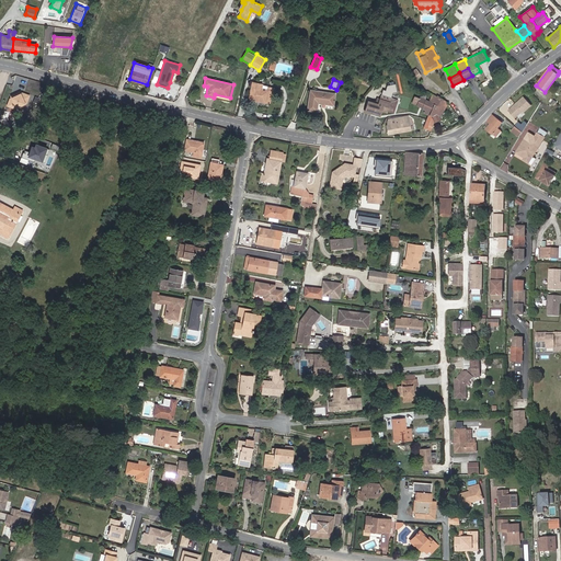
[(256,83),(252,82),(249,99),(273,104),(276,88),(273,88),(272,91),(263,89),(261,89),(255,88),(256,83)]
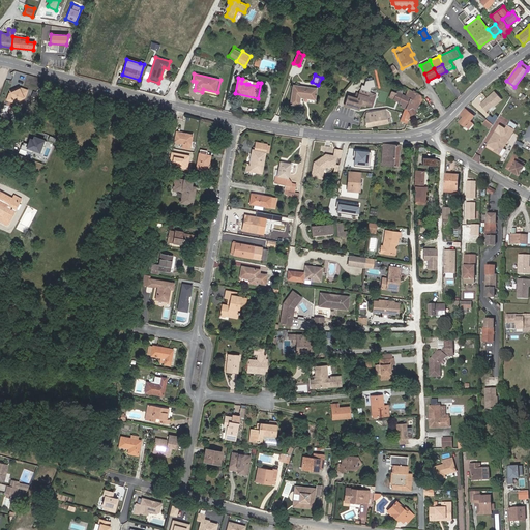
[(315,99),(317,88),(293,85),(291,104),(299,106),(300,97),(315,99)]
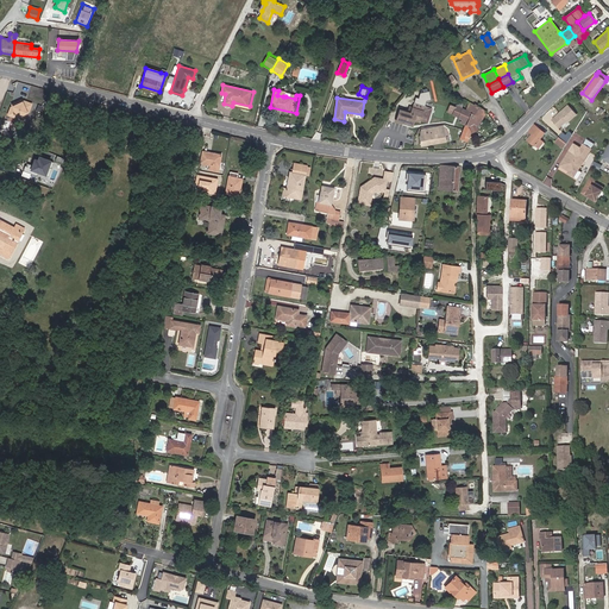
[(32,104),(23,101),(11,106),(7,115),(17,118),(29,113),(32,104)]
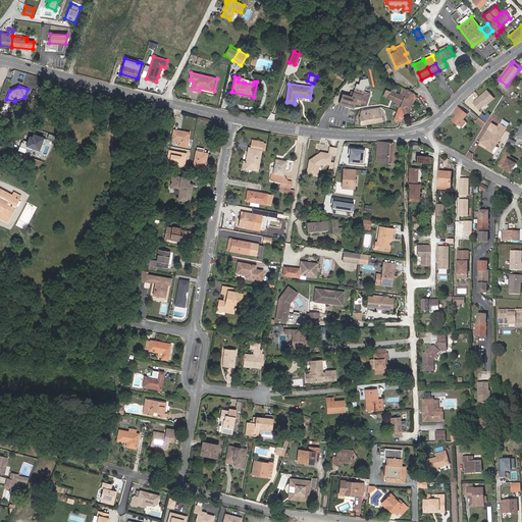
[(362,95),(363,91),(354,88),(352,97),(343,94),(340,103),(353,107),(355,102),(359,103),(362,95)]
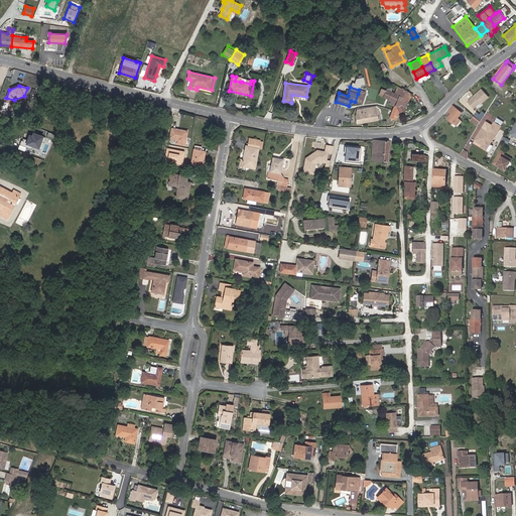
[(402,89),(397,87),(394,94),(399,96),(406,99),(409,93),(402,89)]
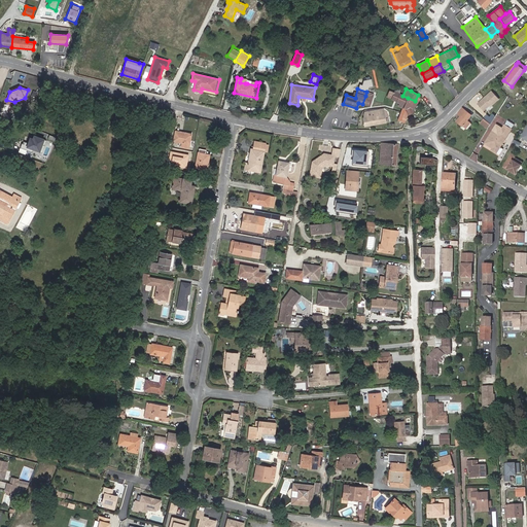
[(408,98),(402,96),(401,96),(389,91),(387,97),(405,104),(408,98)]
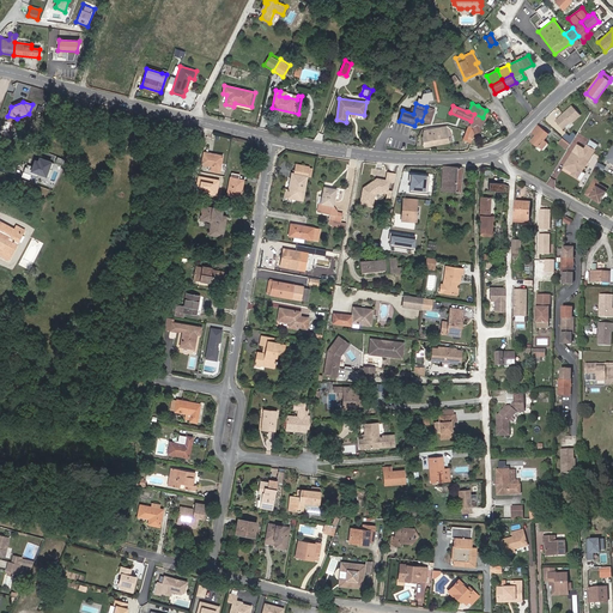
[(560,116),(553,122),(562,131),(570,122),(570,123),(578,116),(570,107),(563,114),(564,115),(562,117),(560,116)]
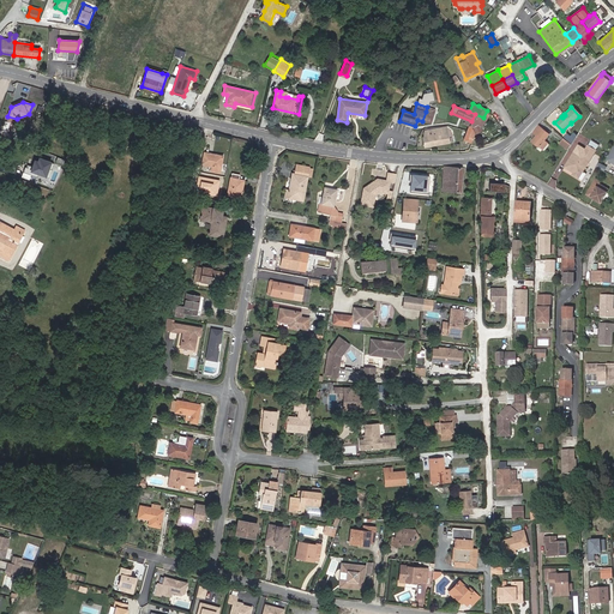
[(491,112),(487,110),(483,118),(479,126),(481,127),(491,112)]
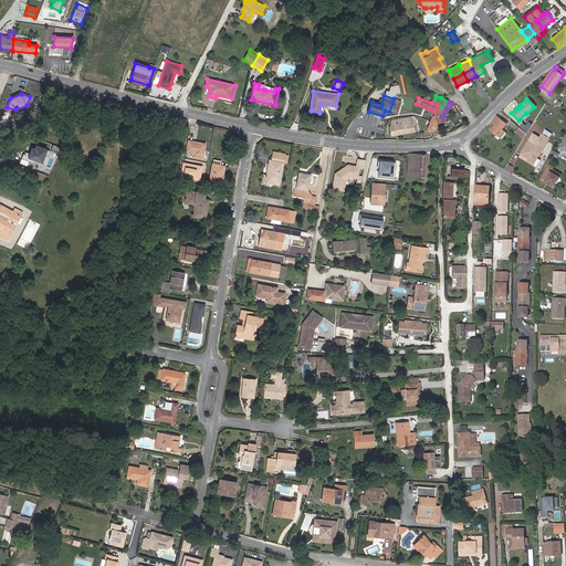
[(438,105),(435,112),(433,115),(442,111),(446,108),(438,105)]
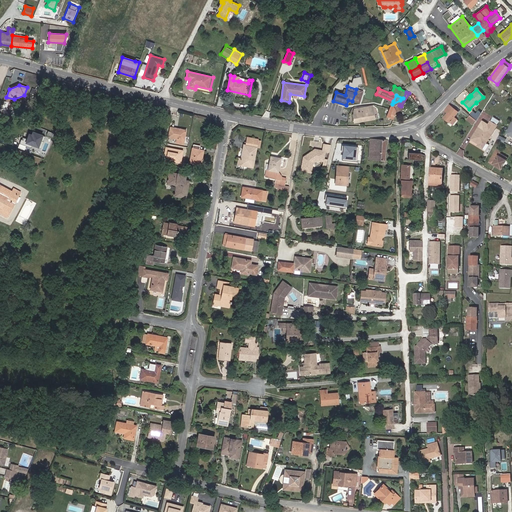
[(399,105),(403,98),(400,100),(392,104),(396,112),(402,109),(401,106),(399,105)]
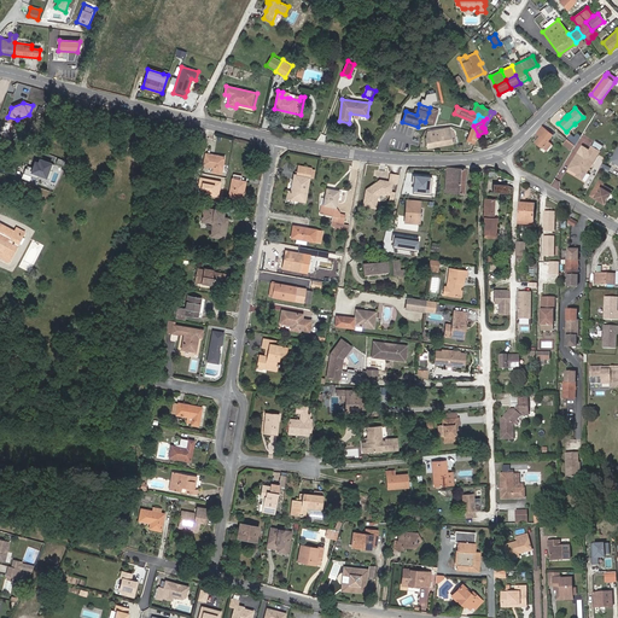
[(478,135),(473,126),(466,140),(474,144),(478,135)]
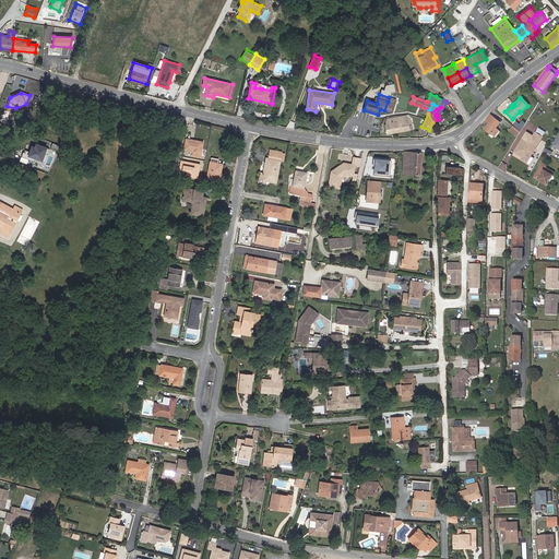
[(500,122),(490,115),(486,120),(489,123),(485,129),(495,137),(499,130),(496,128),(500,122)]
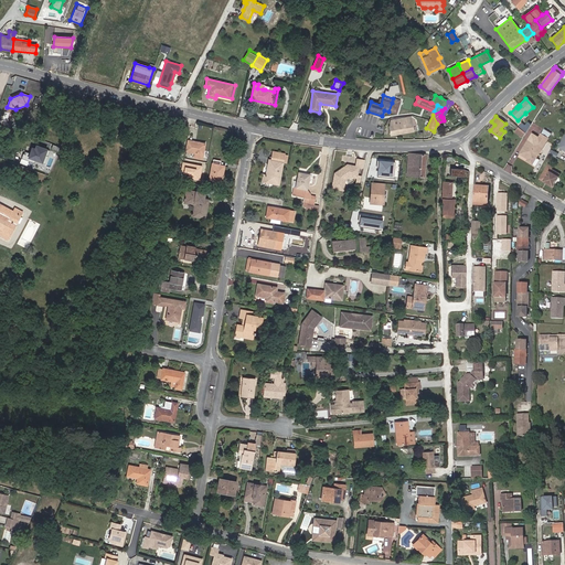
[(396,124),(396,119),(396,118),(391,119),(390,127),(391,136),(413,131),(411,117),(402,118),(403,123),(396,124)]
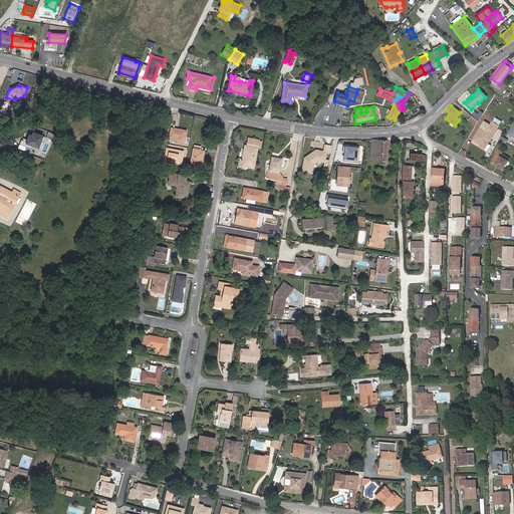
[(472,115),(479,120),(483,113),(478,108),(472,115)]
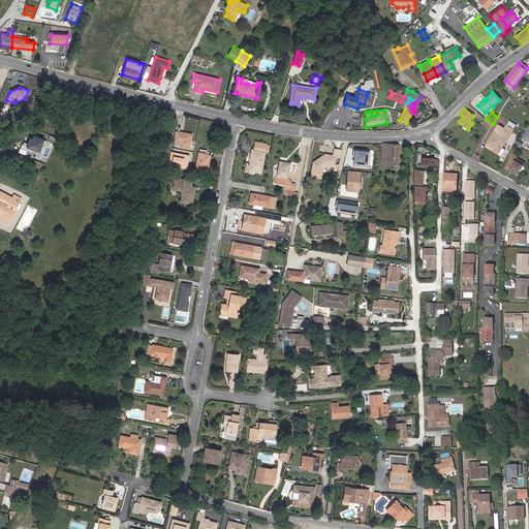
[(490,129),(493,124),(486,119),(483,124),(490,129)]
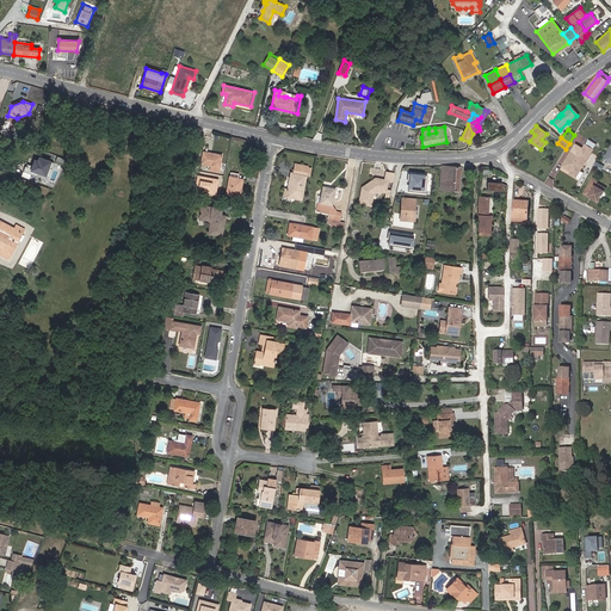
[(572,172),(571,174),(578,179),(582,173),(579,171),(596,144),(588,140),(578,156),(571,152),(562,166),(572,172)]
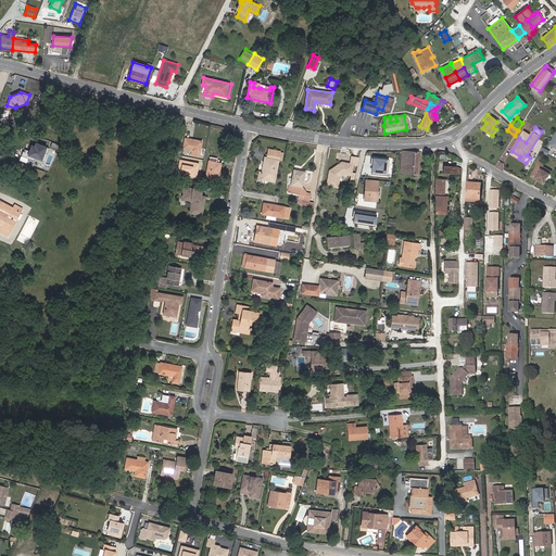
[(202,141),(185,138),(182,149),(192,151),(192,155),(199,156),(202,141)]
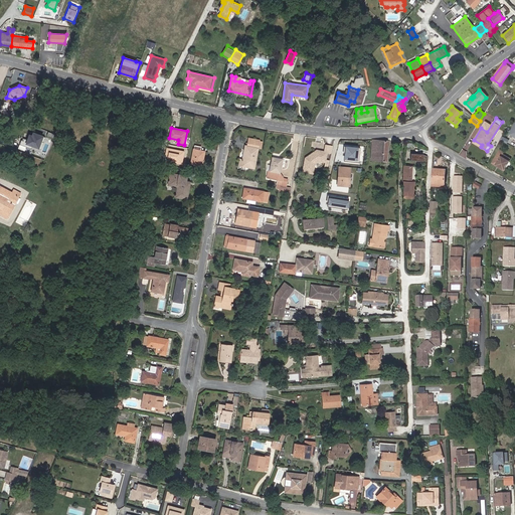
[(21,138),(18,149),(30,153),(32,146),(39,148),(44,135),(30,131),(28,140),(21,138)]
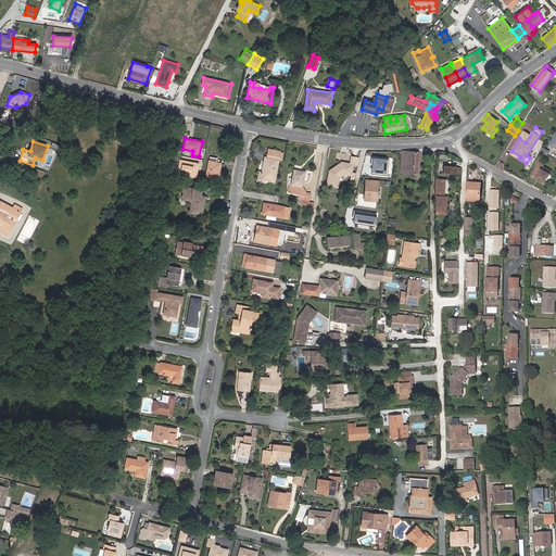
[(275,151),(273,159),(267,158),(265,158),(263,173),(260,172),(258,179),(275,181),(280,152),(275,151)]
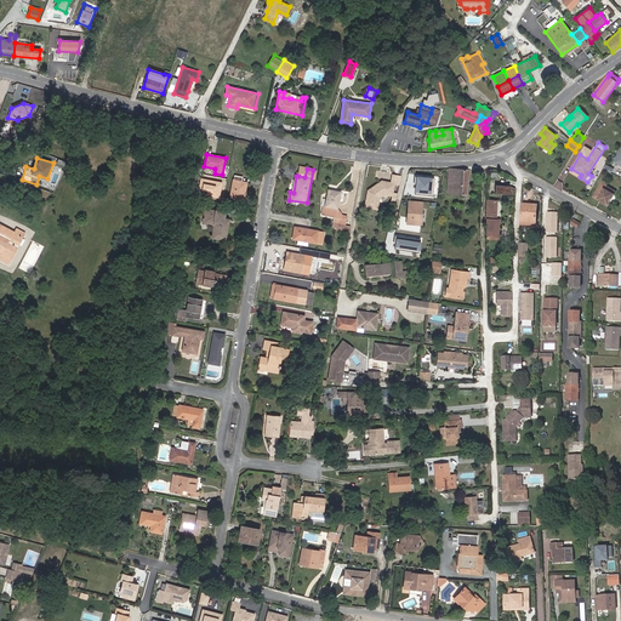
[(466,195),(468,170),(450,169),(448,194),(466,195)]
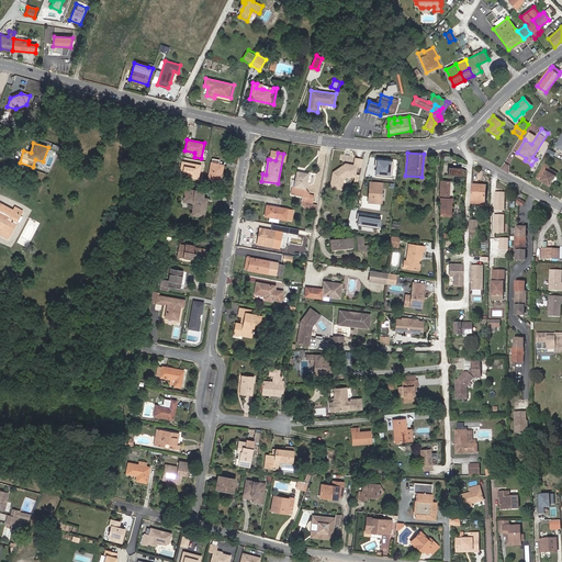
[(220,160),(212,158),(209,179),(221,181),(224,165),(220,165),(220,160)]
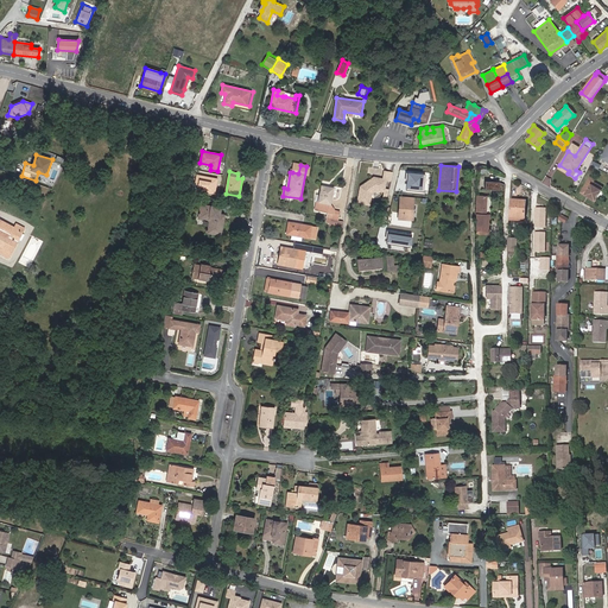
[(424,172),(406,171),(405,190),(423,191),(424,172)]
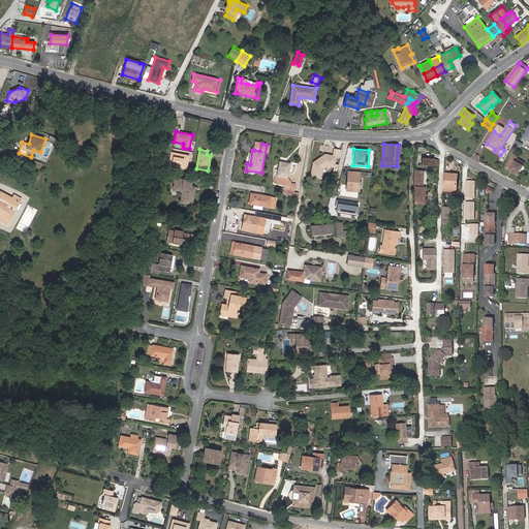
[(517,156),(514,154),(505,167),(518,175),(523,165),(524,162),(516,158),(517,156)]
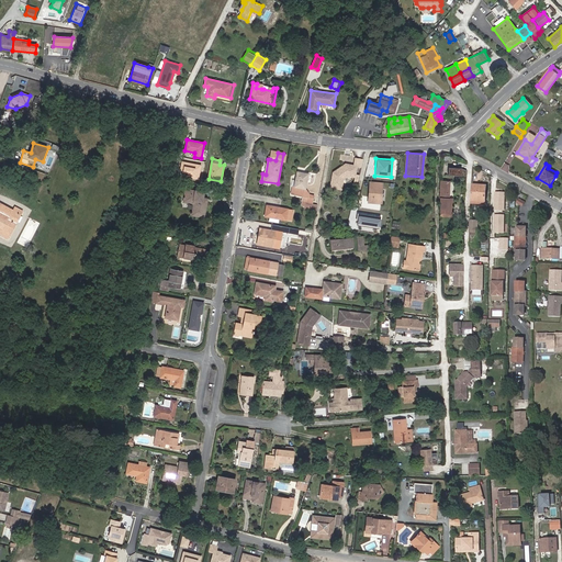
[(333,173),(330,188),(341,189),(343,179),(348,177),(350,177),(351,175),(355,176),(356,175),(357,166),(355,166),(349,165),(348,166),(344,166),(333,173)]
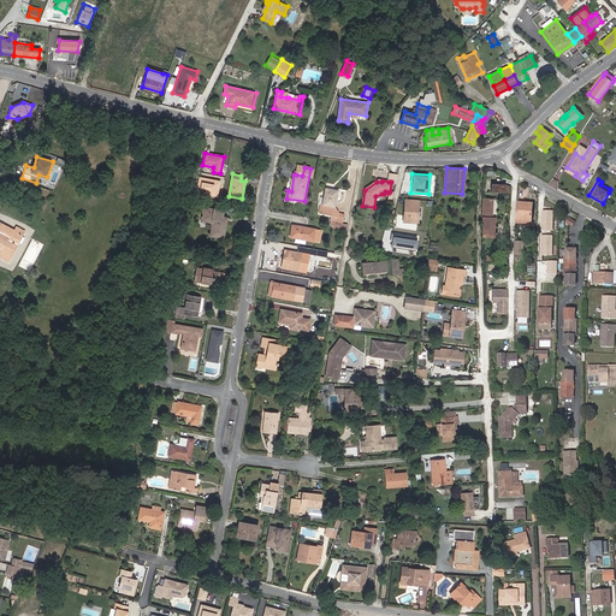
[(338,215),(338,212),(335,207),(338,190),(326,189),(324,199),(321,197),(320,205),(321,205),(320,212),(333,215),(338,215)]
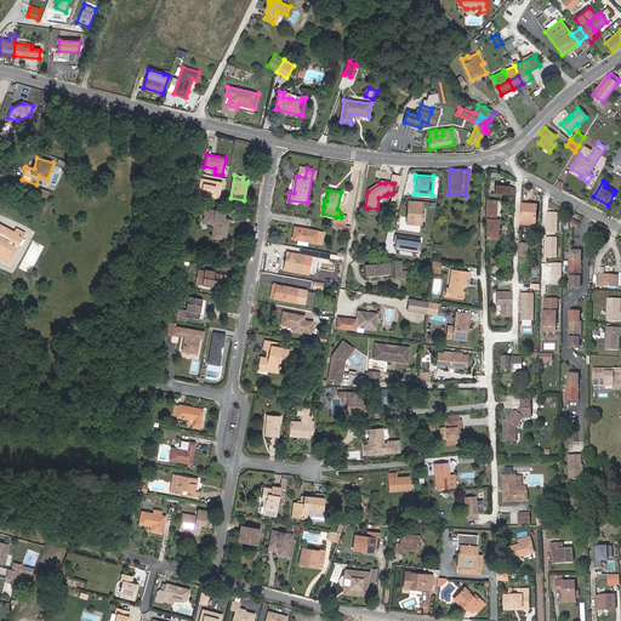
[(495,237),(496,221),(497,201),(488,200),(486,229),(486,235),(495,237)]
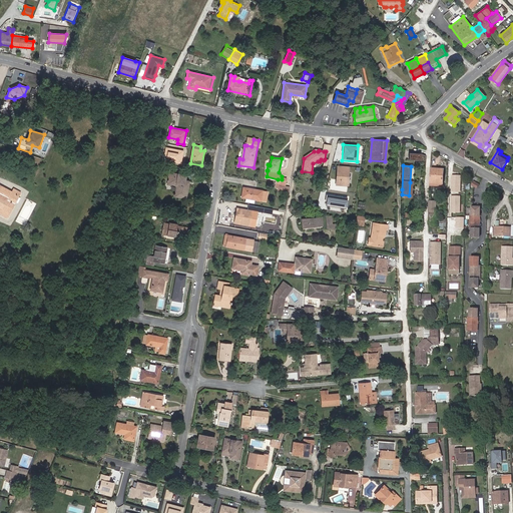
[(338,167),(337,171),(339,172),(339,177),(348,178),(349,168),(338,167)]
